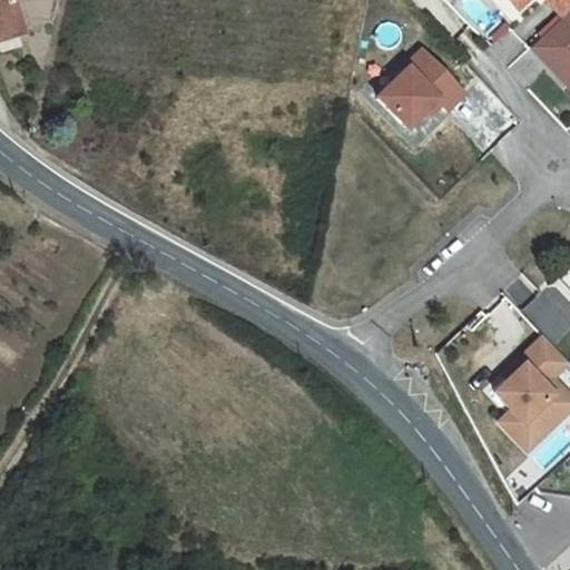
[(569,0),(508,0),(520,12),(532,0),(544,0),(561,17),(529,47),(569,91),(569,0)]
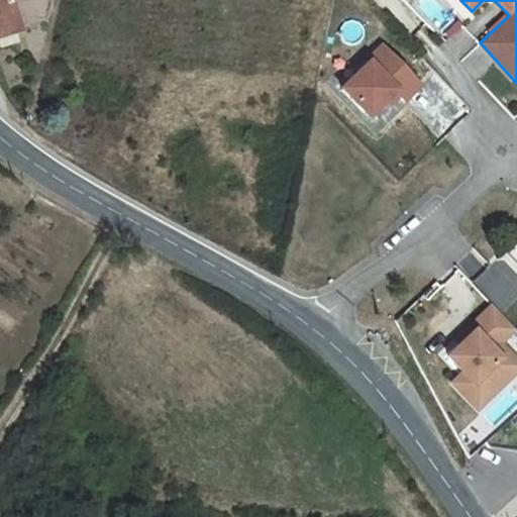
[(397,94),(408,103),(427,82),(381,42),(339,91),(374,120),(397,94)]
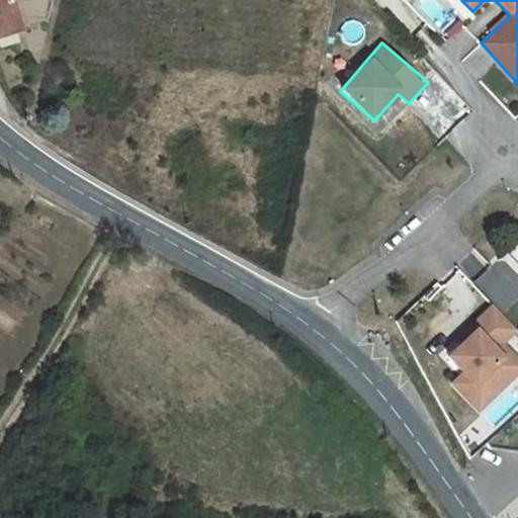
[(517,244),(503,259),(517,274),(517,244)]
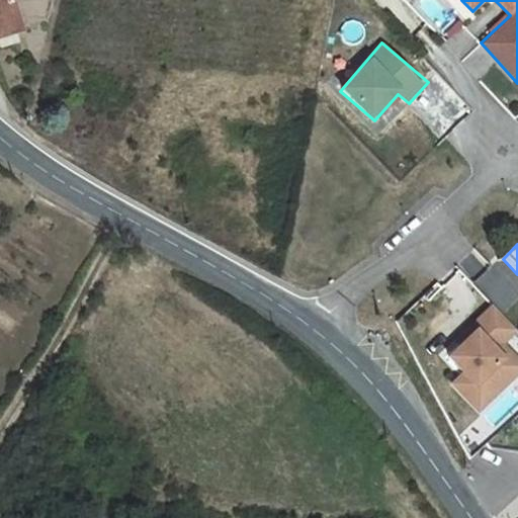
[(464,370),(450,384),(480,415),(517,377),(517,360),(504,347),(517,333),(517,329),(495,306),(446,352),(464,370)]
